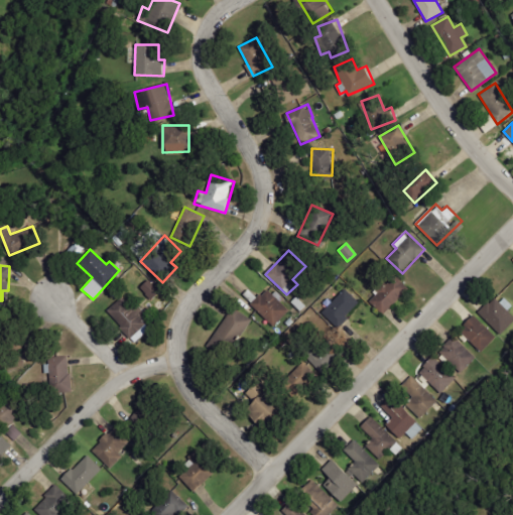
[(370,300),(385,314),(407,291),(388,273),(374,288),(378,291),(370,300)]
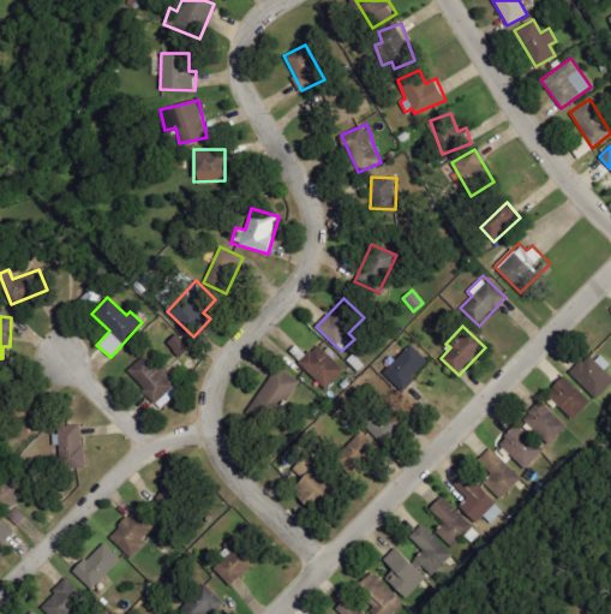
[(183,358),(192,349),(178,333),(167,343),(183,358)]
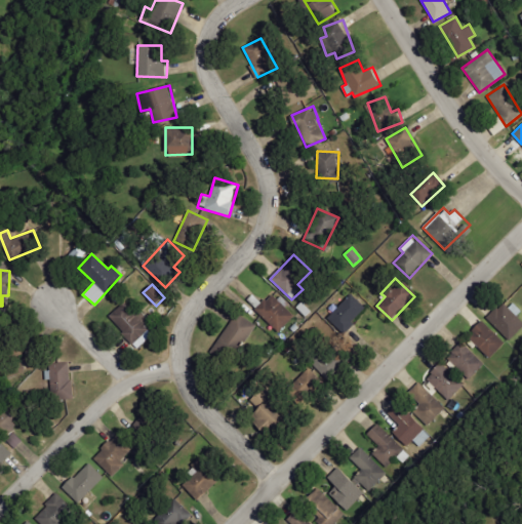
[(286,306),(274,292),(255,309),(278,332),(294,317),(284,307),(286,306)]
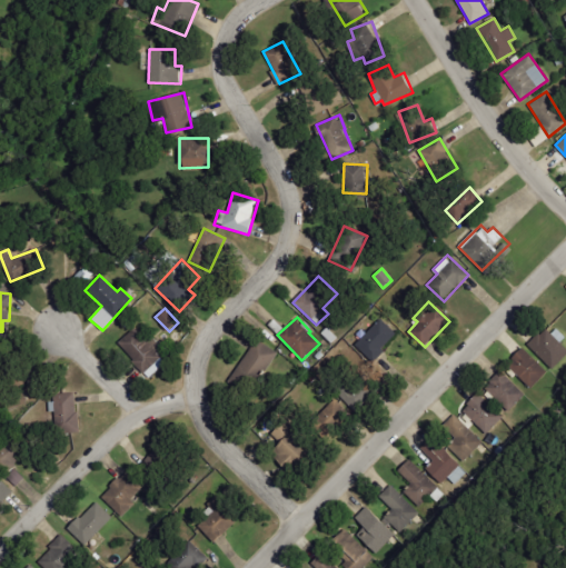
[(373,360),(397,334),(379,318),(355,345),(373,360)]
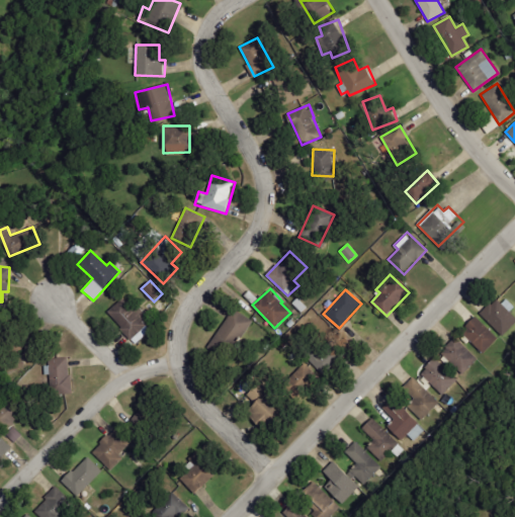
[(514,324),(514,318),(509,312),(512,309),(499,295),(481,313),(502,336),(514,324)]
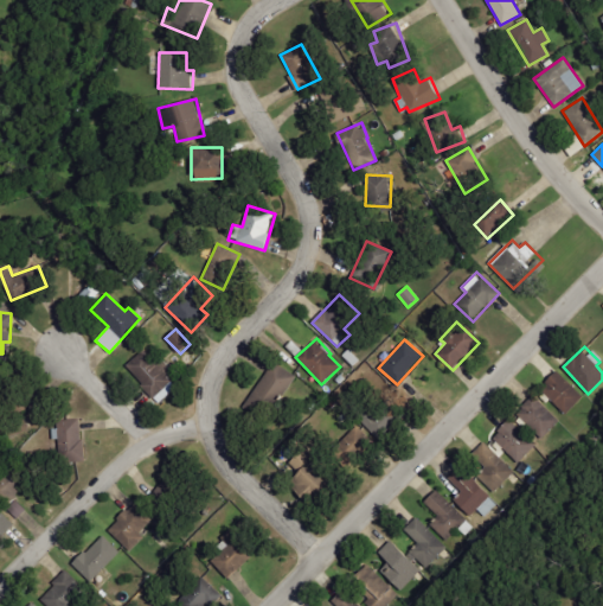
[(149,396),(171,382),(148,348),(126,363),(149,396)]
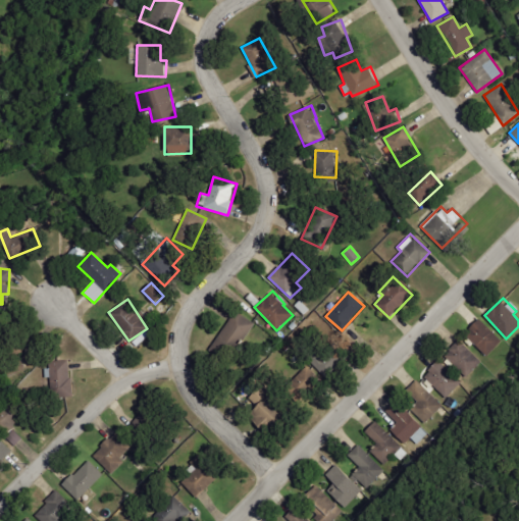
[(226,362),(253,323),(236,311),(209,351),(226,362)]
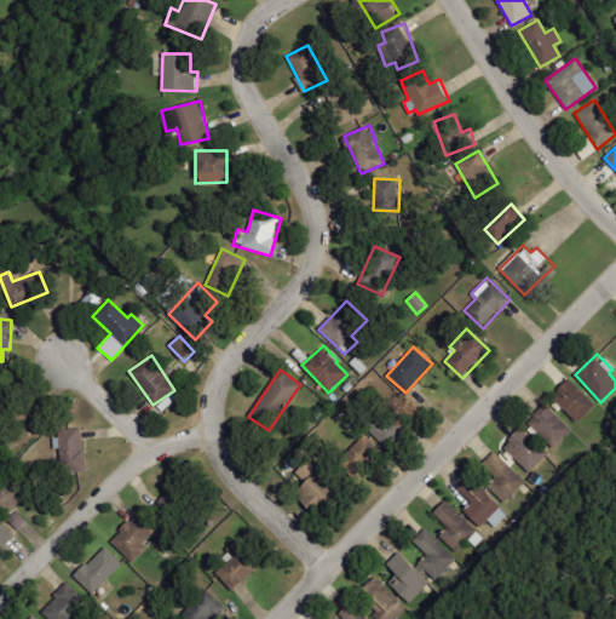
[(597,406),(570,379),(552,396),(579,423),(597,406)]
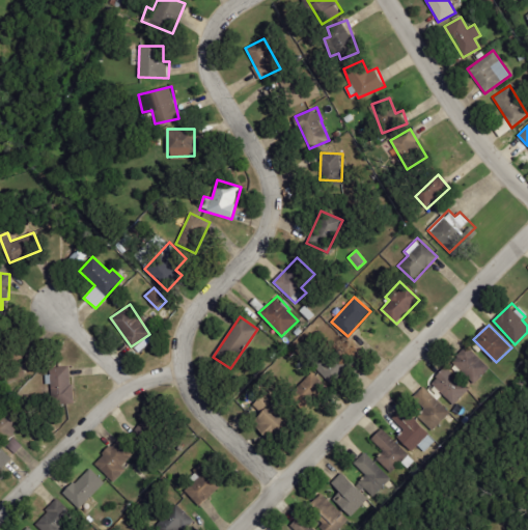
[(473,384),(490,368),(468,345),(451,361),(473,384)]
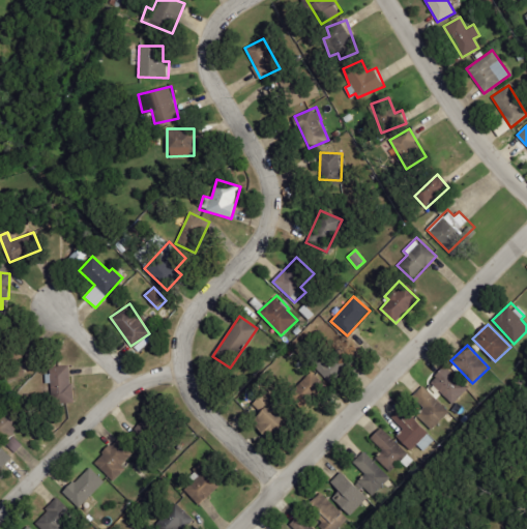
[(324,359),(319,353),(310,360),(329,382),(352,361),(339,347),(324,359)]
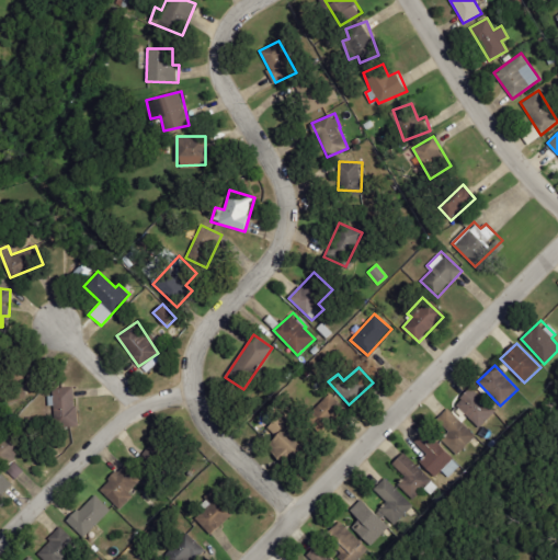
[(53,387),(70,387),(70,406),(76,406),(76,427),(53,427),(53,403),(44,403),(44,393),(53,393),(53,387)]
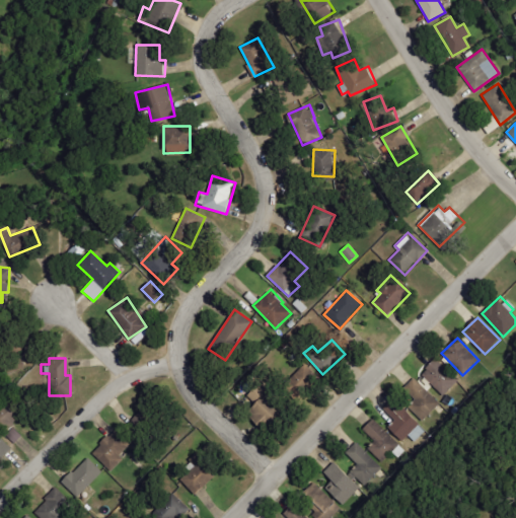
[(458,380),(436,359),(421,374),(443,395),(458,380)]
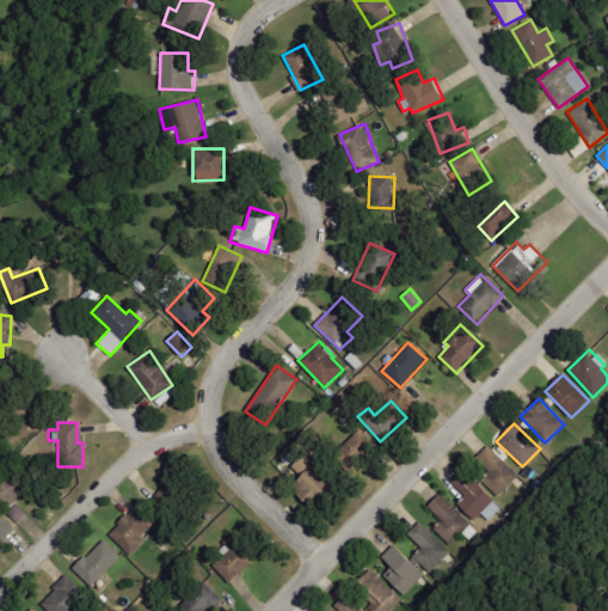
[(379,446),(358,428),(333,456),(352,475),(379,446)]
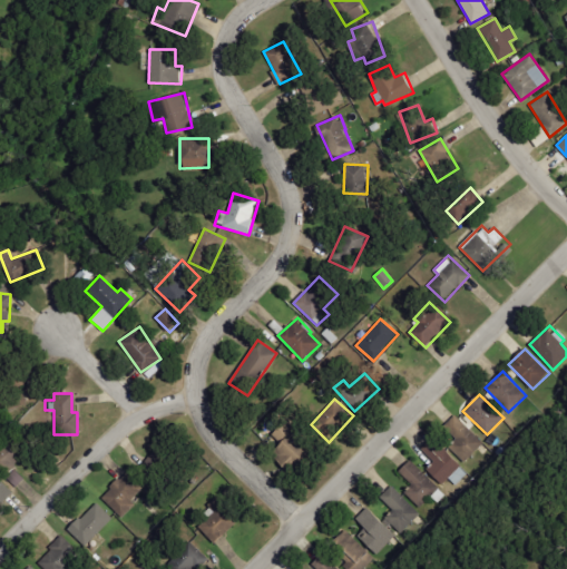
[(482,443),(457,418),(440,434),(466,460),(482,443)]
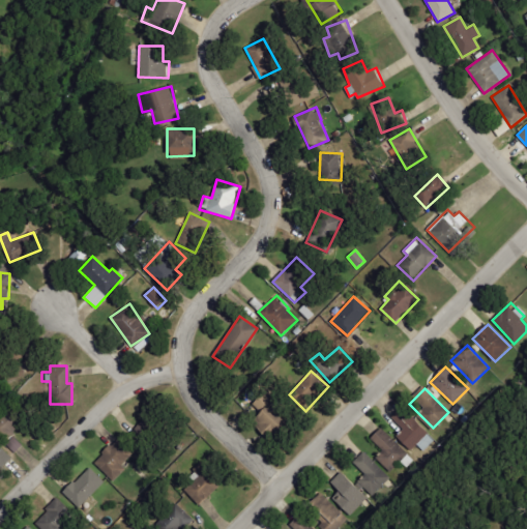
[(264,413),(255,424),(275,441),(294,419),(264,394),(255,406),(264,413)]
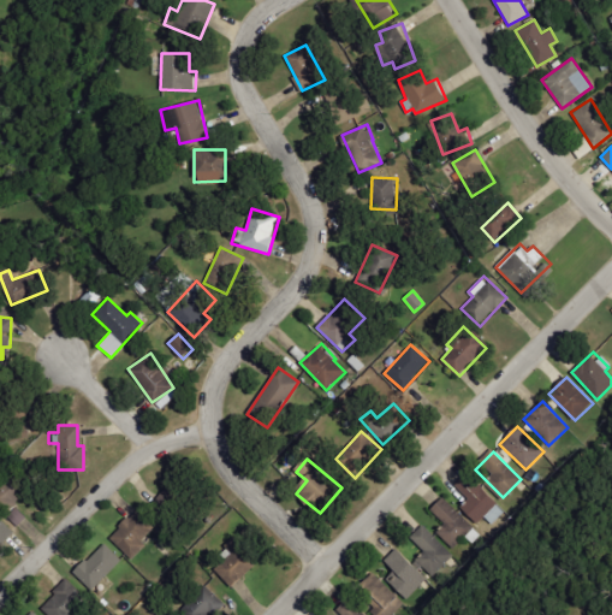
[(461,506),(476,524),(483,518),(489,525),(504,512),(468,473),(455,485),(468,500),(461,506)]
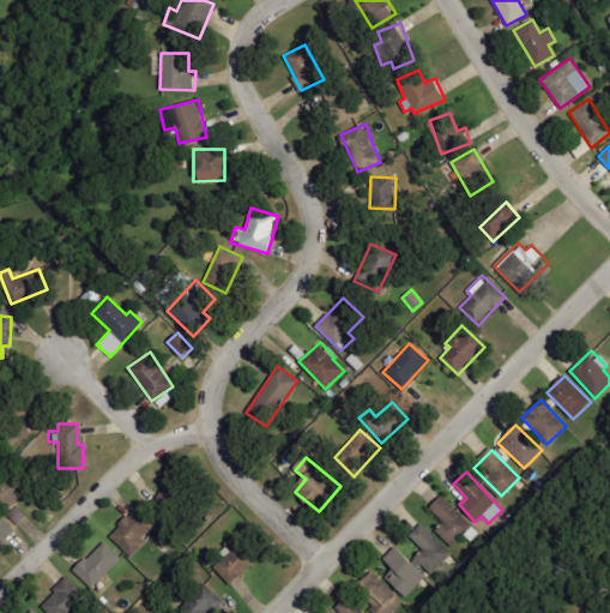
[(155,488),(170,473),(188,492),(162,517),(149,504),(159,494),(155,488)]
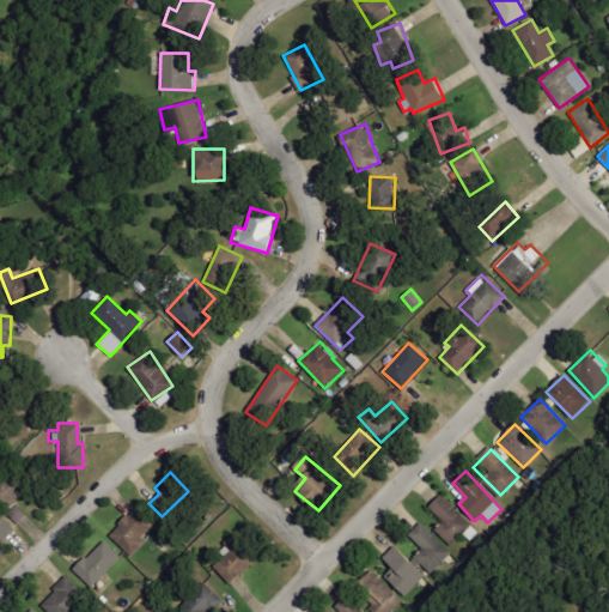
[(432,529),(450,546),(466,529),(472,535),(476,529),(439,495),(427,508),(440,520),(432,529)]
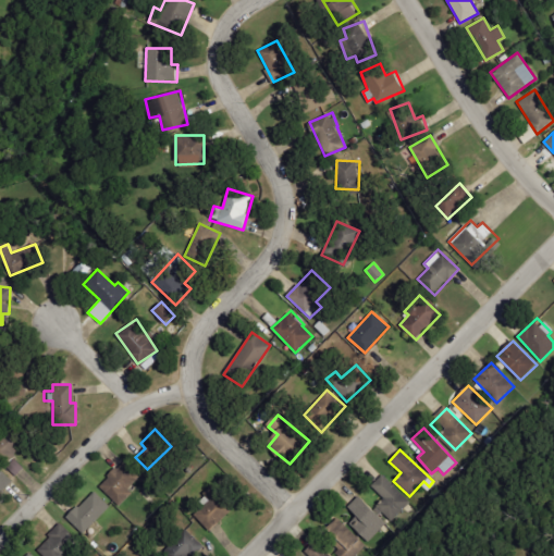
[(1,464),(12,474),(22,466),(10,454),(1,464)]
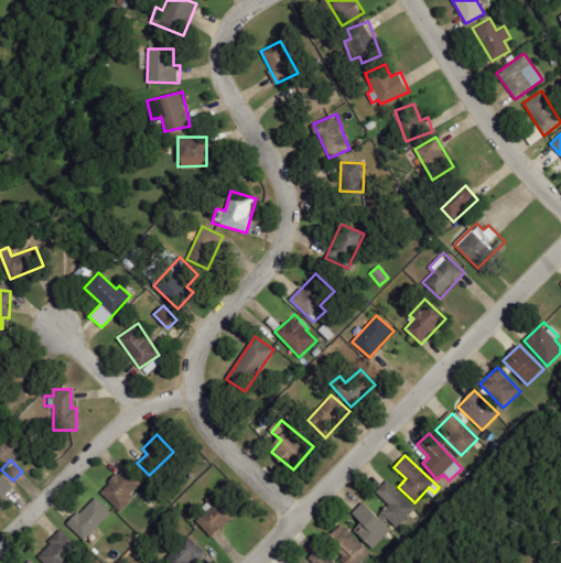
[(117,508),(128,497),(123,493),(136,479),(121,466),(115,473),(112,471),(105,478),(106,480),(98,489),(117,508)]
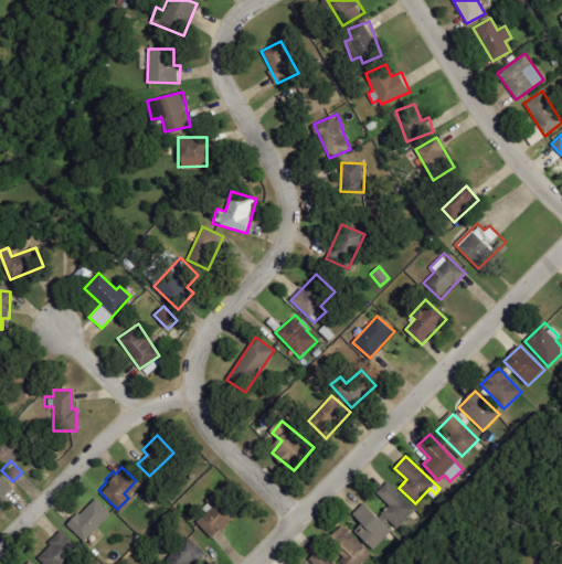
[(0,496),(10,486),(0,476),(0,496)]
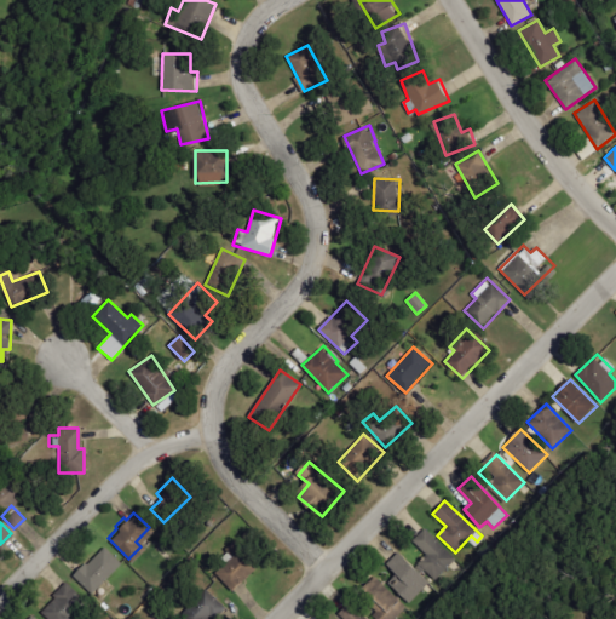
[(433,579),(455,560),(424,528),(412,539),(426,555),(418,563),(433,579)]
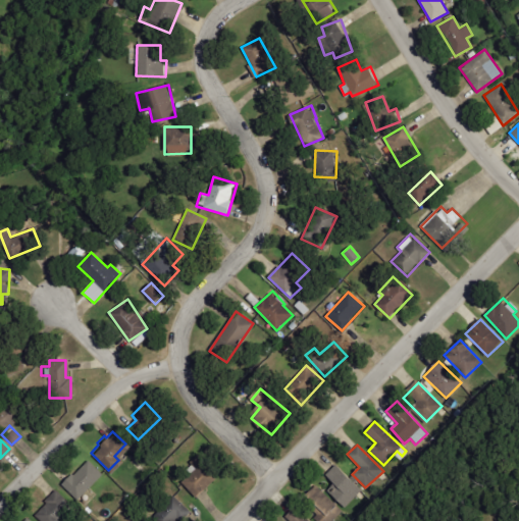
[(190,462),(197,469),(183,482),(196,498),(219,477),(199,454),(190,462)]
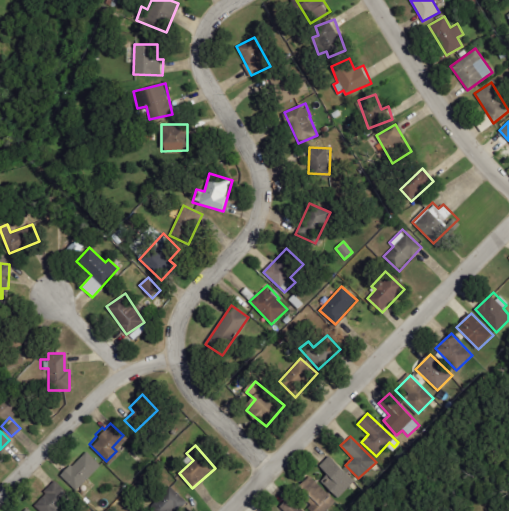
[(58,472),(68,462),(71,465),(85,449),(99,463),(76,489),(58,472)]
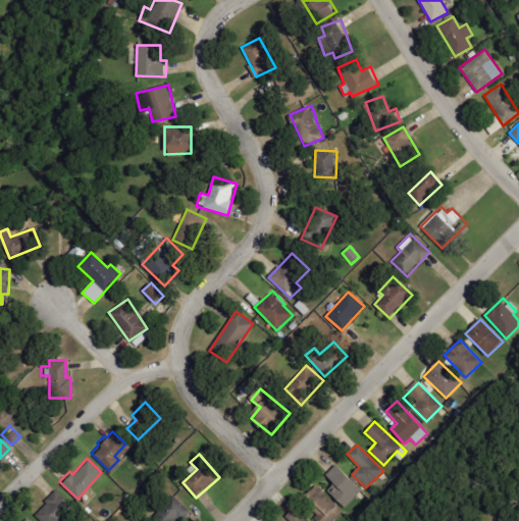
[(344,508),(362,490),(336,464),(325,474),(334,483),(326,490),(344,508)]
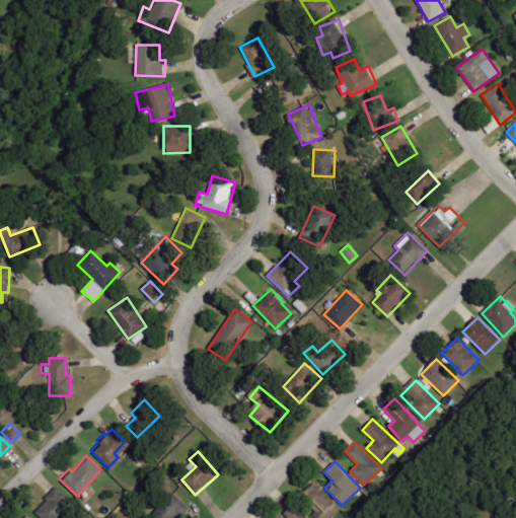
[(315,505),(308,512),(314,517),(318,517),(334,502),(312,482),(302,493),(315,505)]
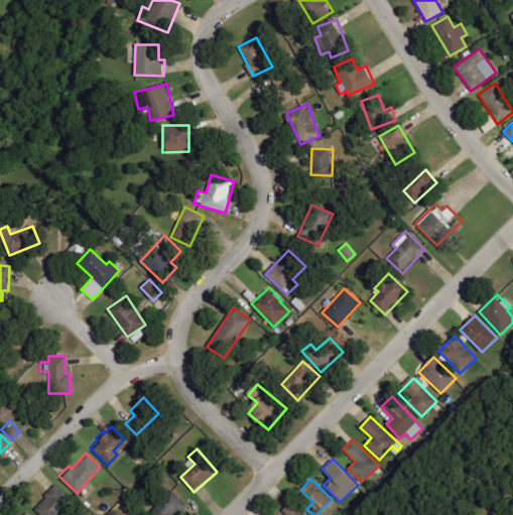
[(33,505),(42,514),(54,514),(61,509),(63,511),(75,501),(54,480),(41,493),(43,495),(33,505)]
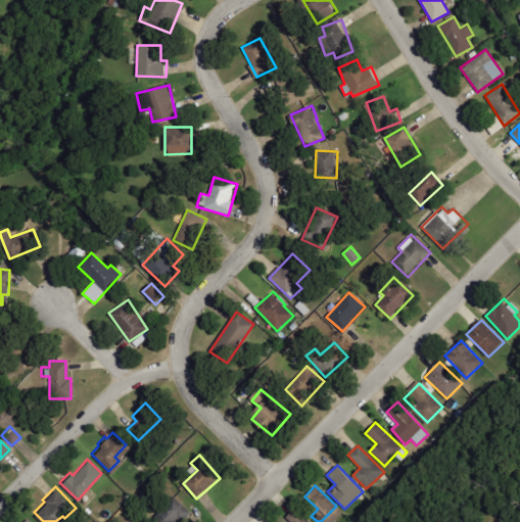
[(171,494),(150,519),(153,521),(178,521),(189,509),(171,494)]
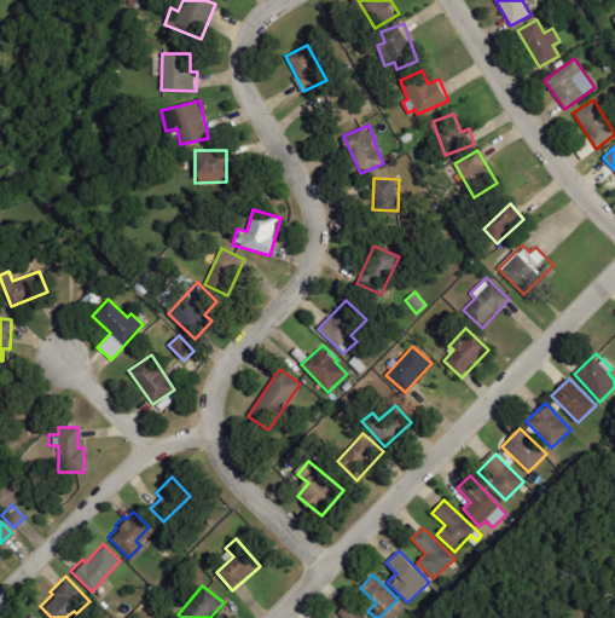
[(367,617),(349,601),(337,613),(341,617),(367,617)]
